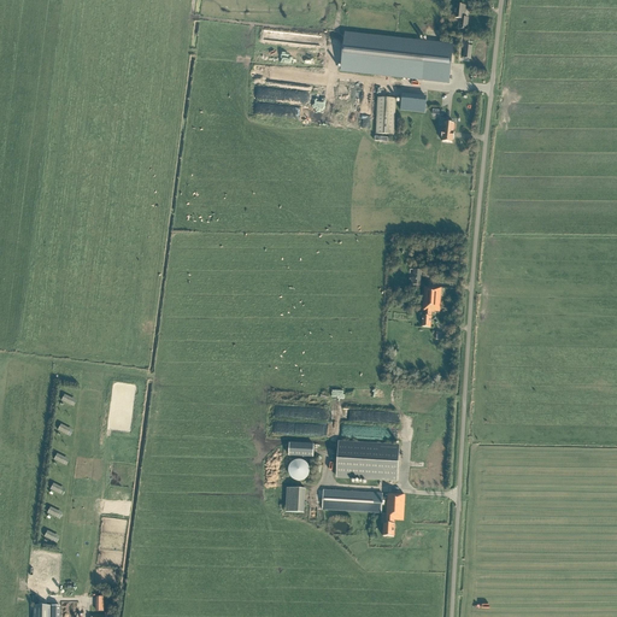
[(454,5),(453,13),(454,13),(454,18),(460,19),(459,25),(459,29),(466,30),(468,25),(468,18),(464,18),(465,6),(454,5)]
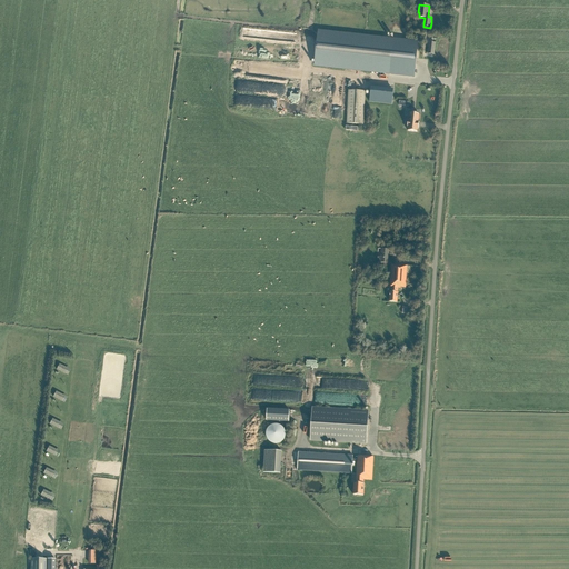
[(315,62),(315,66),(389,73),(415,77),(418,42),(392,39),(387,39),(363,37),(318,31),(316,58),(315,62)]
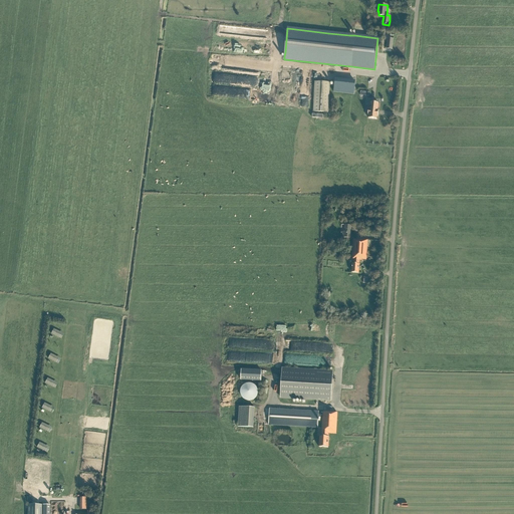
[(270,74),(269,91),(309,95),(311,79),(270,74)]
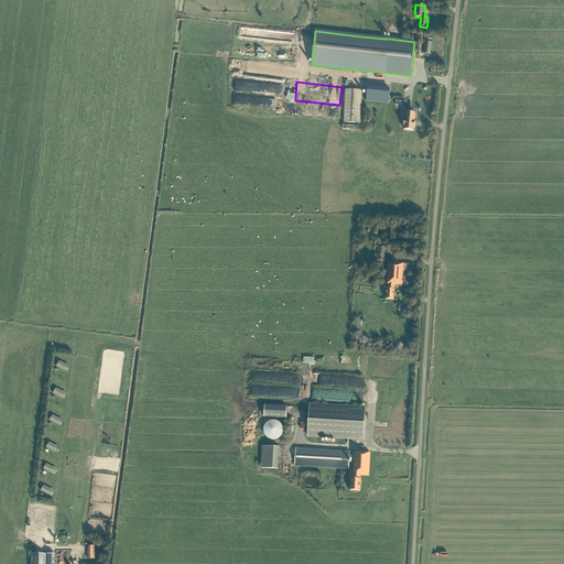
[(368,88),(366,101),(389,104),(390,90),(368,88)]
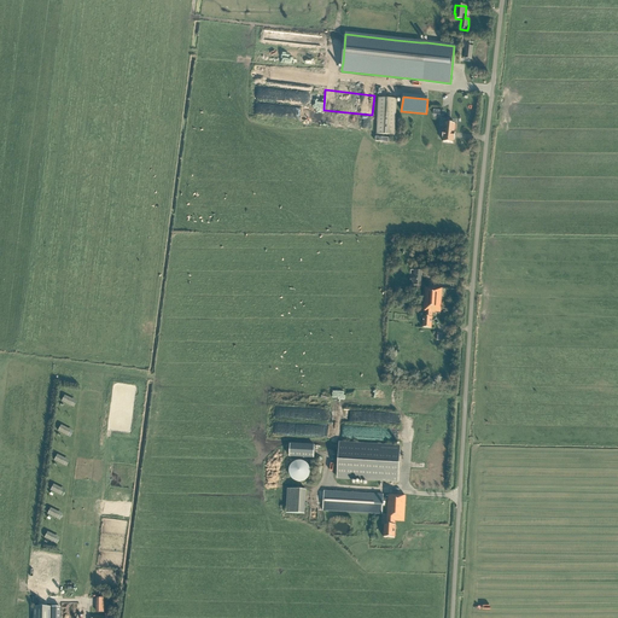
[(395,135),(397,99),(379,98),(377,134),(395,135)]
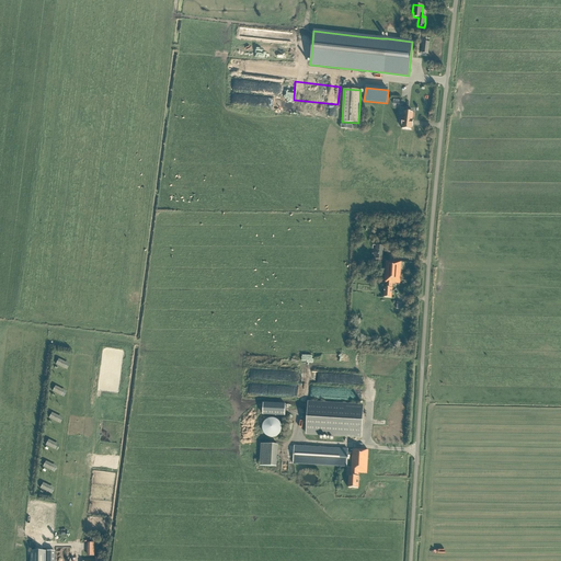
[(413,113),(404,112),(403,119),(402,119),(401,126),(402,126),(402,129),(411,130),(412,127),(413,121),(412,121),(413,113)]
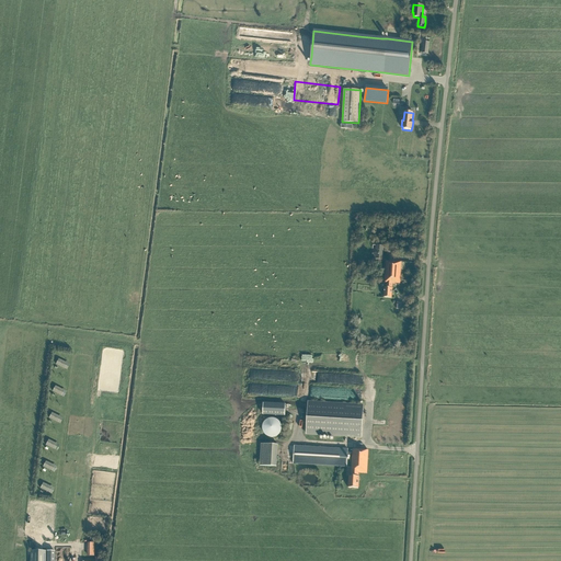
[(384,256),(384,245),(376,245),(376,253),(373,253),(371,260),(386,260),(386,256),(384,256)]
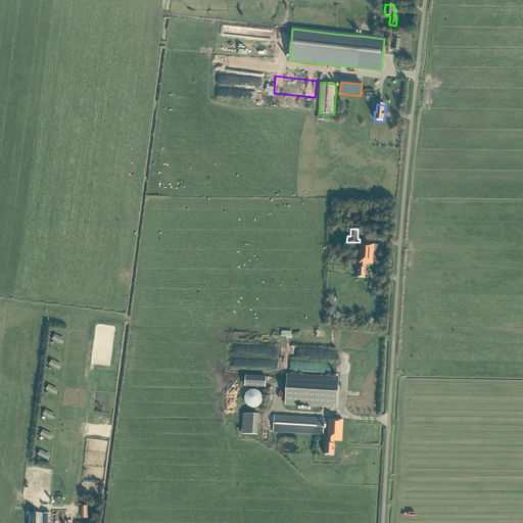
[(359,269),(358,278),(365,278),(366,269),(366,265),(369,265),(373,265),(374,251),(374,245),(374,244),(360,243),(359,265),(359,269)]
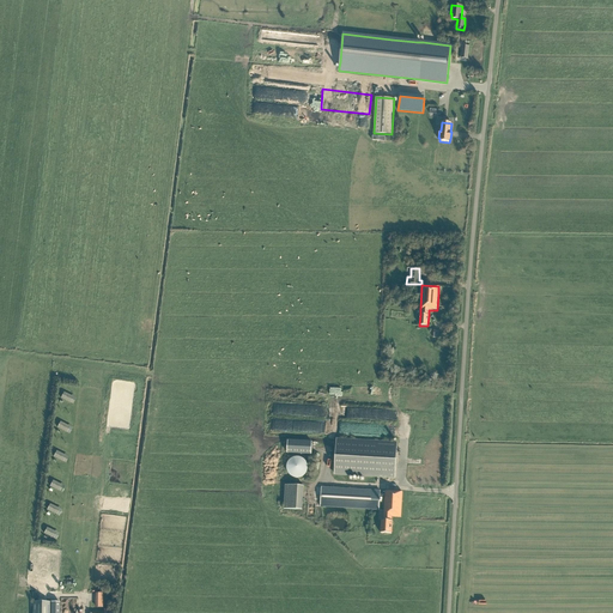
[(65,392),(61,398),(72,404),(76,398),(65,392)]
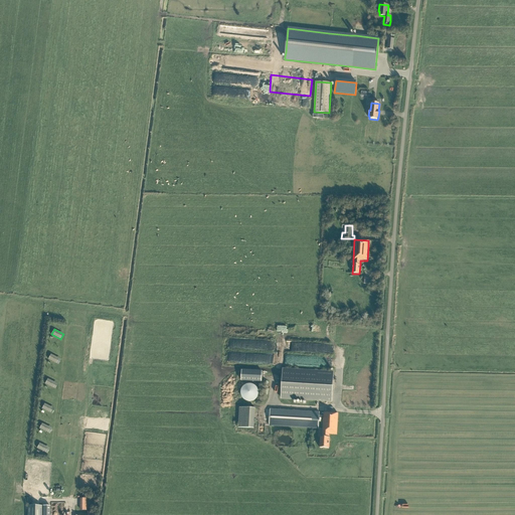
[(51,354),(49,359),(57,364),(60,358),(51,354)]
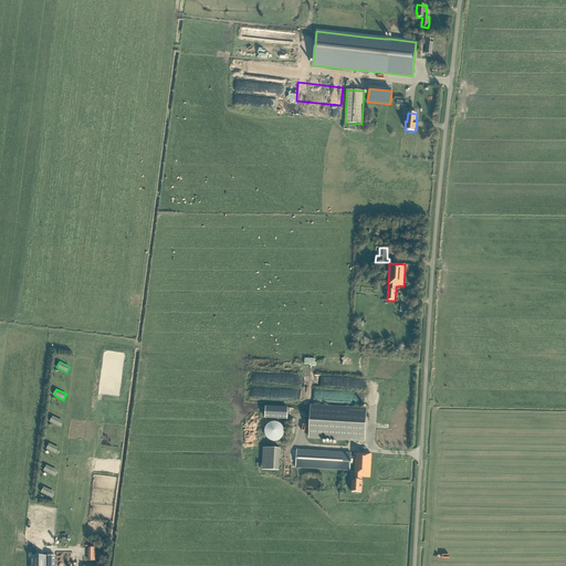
[(265,407),(265,418),(287,420),(287,408),(265,407)]
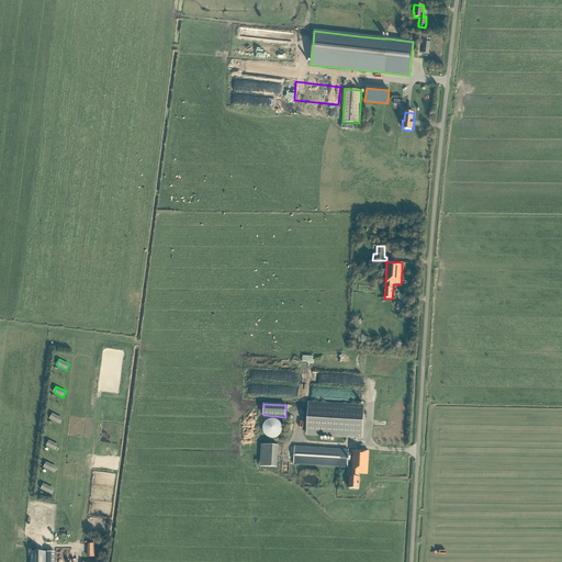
[(363,407),(308,404),(307,435),(362,438),(363,407)]
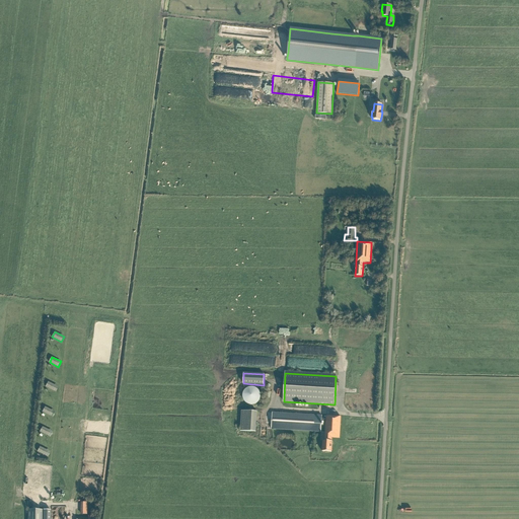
[(47,387),(56,391),(58,385),(49,382),(47,387)]
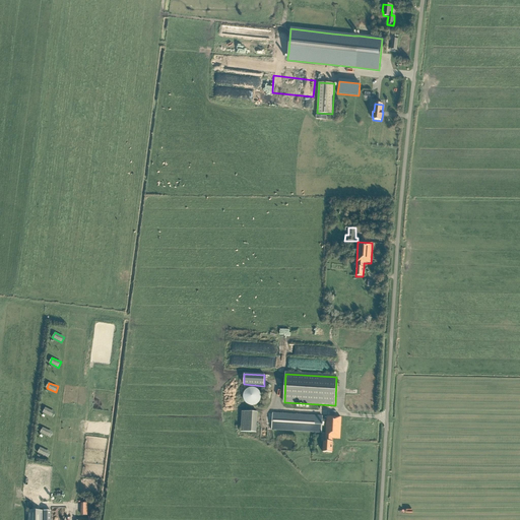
[(260,404),(259,389),(245,389),(245,405),(260,404)]
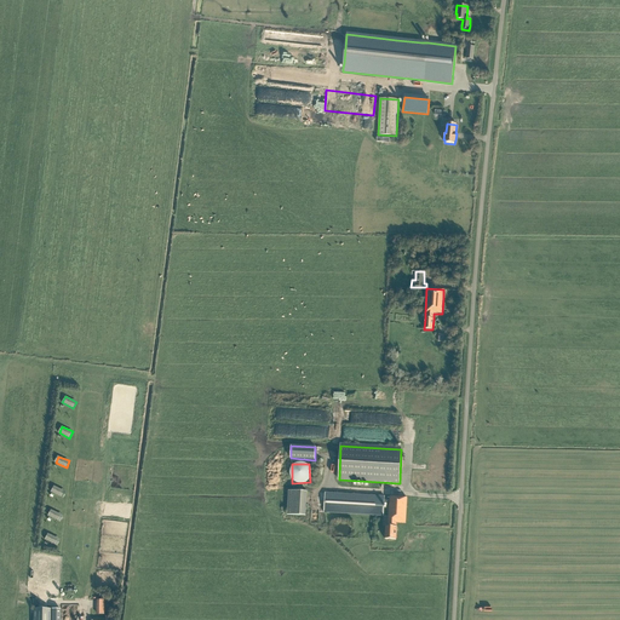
[(55,486),(51,492),(62,497),(65,491),(55,486)]
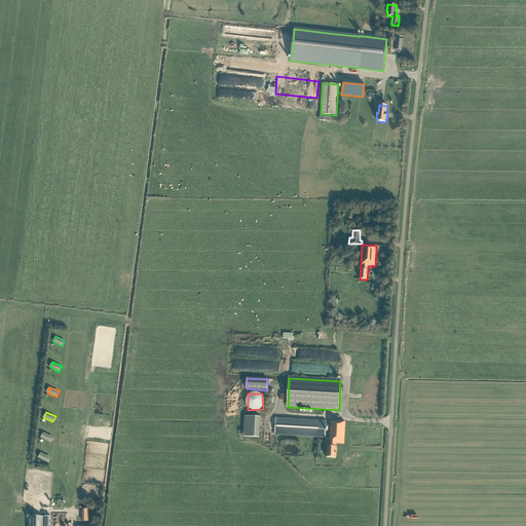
[(261,417),(246,416),(245,437),(259,438),(261,417)]
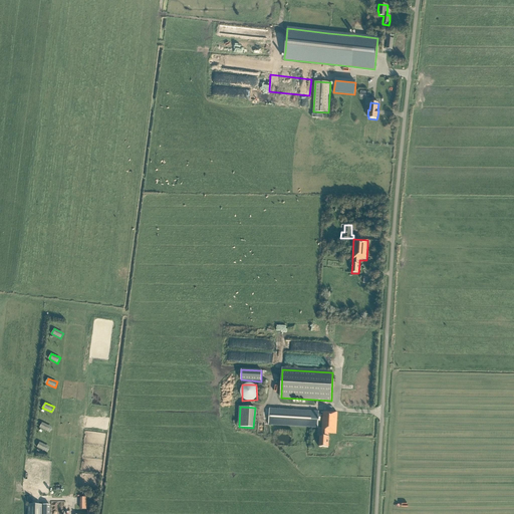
[(318,428),(318,412),(270,409),(269,425),(318,428)]
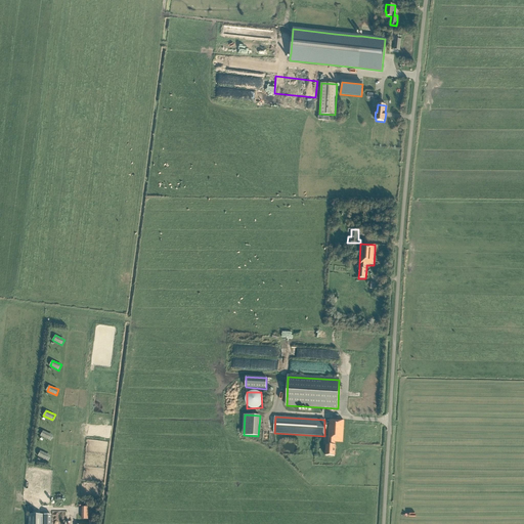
[(330,420),(328,441),(329,441),(329,445),(326,445),(325,455),(335,456),(336,445),(335,445),(335,442),(343,442),(344,421),(330,420)]
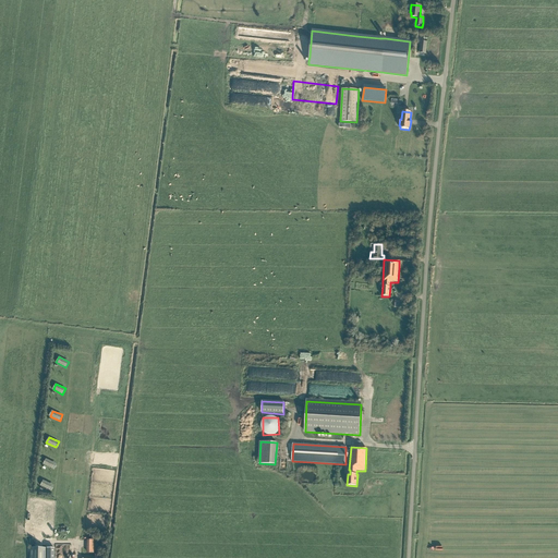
[(53,469),(56,463),(47,459),(44,464),(53,469)]
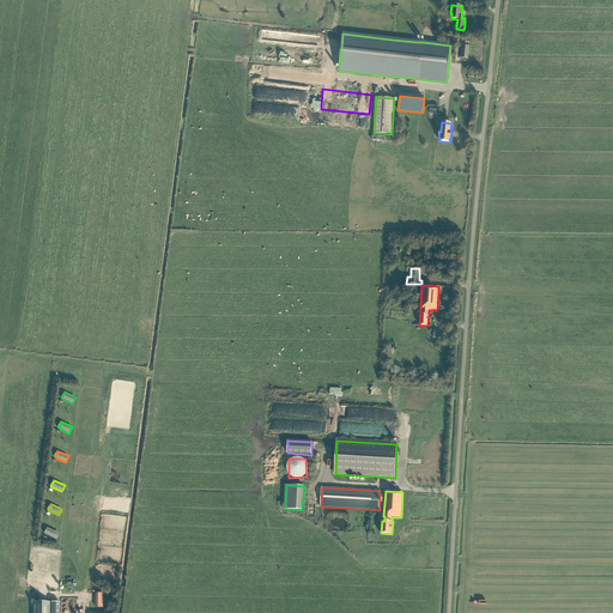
[(55,539),(59,532),(48,527),(44,534),(55,539)]
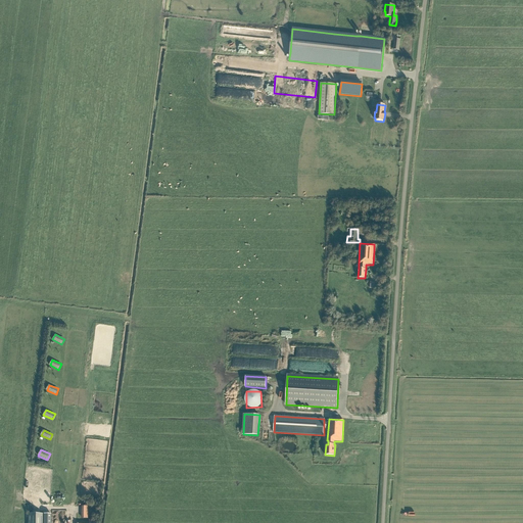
[(29,514),(28,522),(50,522),(51,514),(29,514)]
